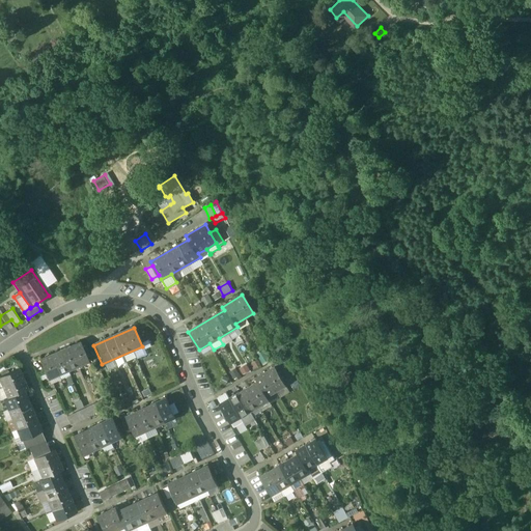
[(78,343),(38,360),(48,380),(86,363),(78,343)]
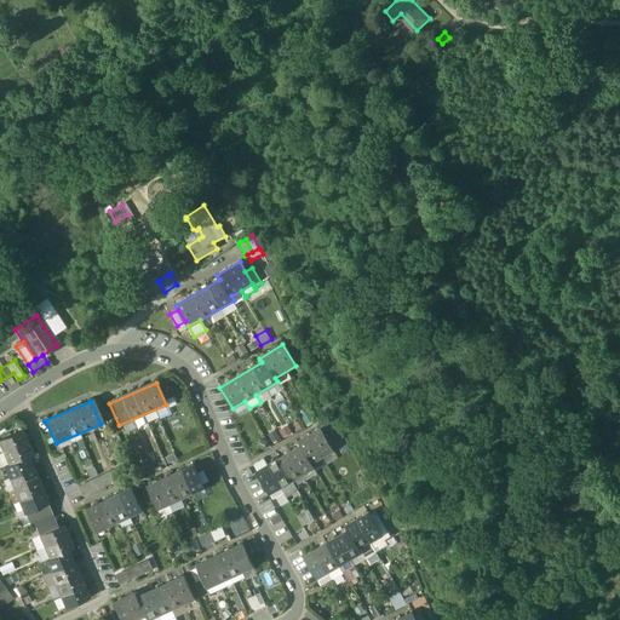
[(300,448),(257,474),(269,494),(270,494),(280,487),(292,481),(313,469),(310,464),(334,449),(322,429),(298,443),(300,448)]
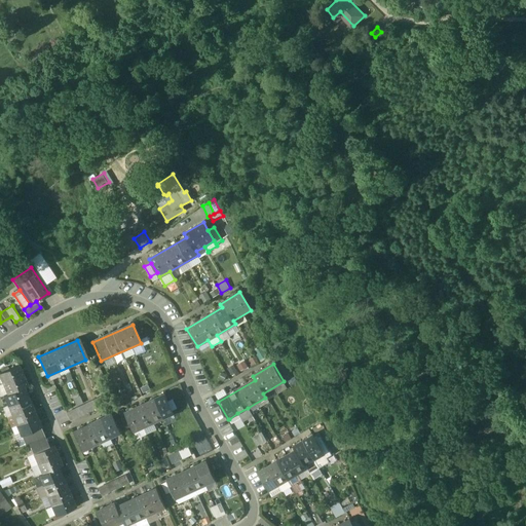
[(16,366),(0,373),(0,378),(2,384),(6,395),(3,396),(21,436),(39,427),(22,387),(26,386),(16,366)]
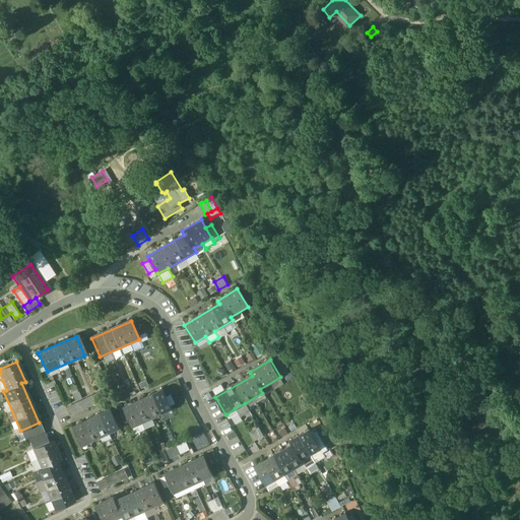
[(214,388),(216,393),(225,389),(222,384),(214,388)]
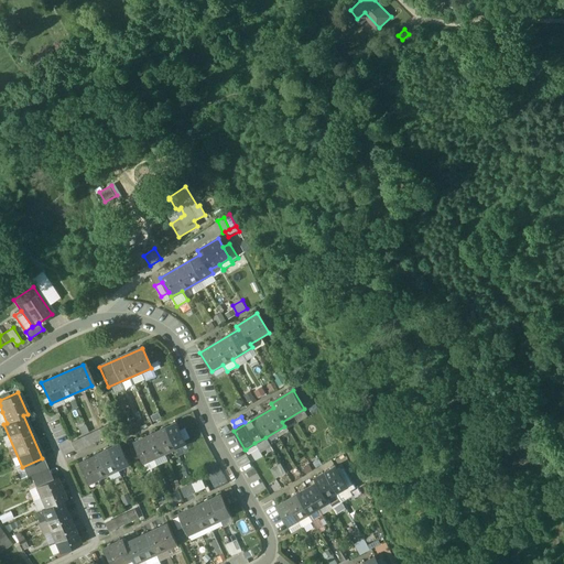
[(174,423),(132,443),(142,464),(184,444),(174,423)]
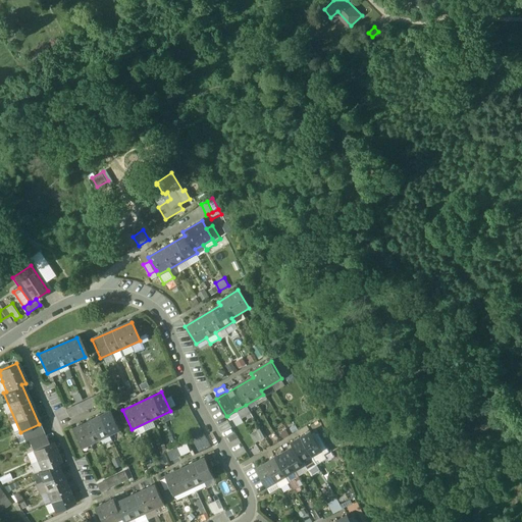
[(246,405),(236,410),(239,416),(240,417),(250,411),(246,405)]
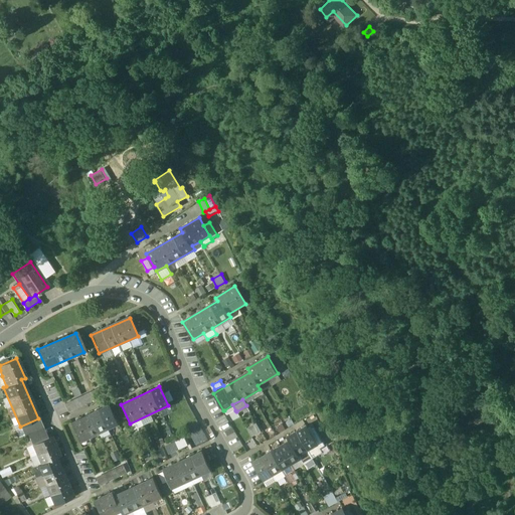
[(232,404),(224,410),(227,415),(235,410),(232,404)]
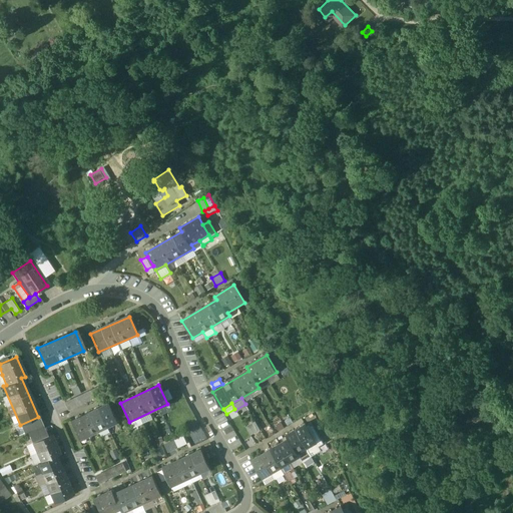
[(107,405),(69,423),(78,440),(116,422),(107,405)]
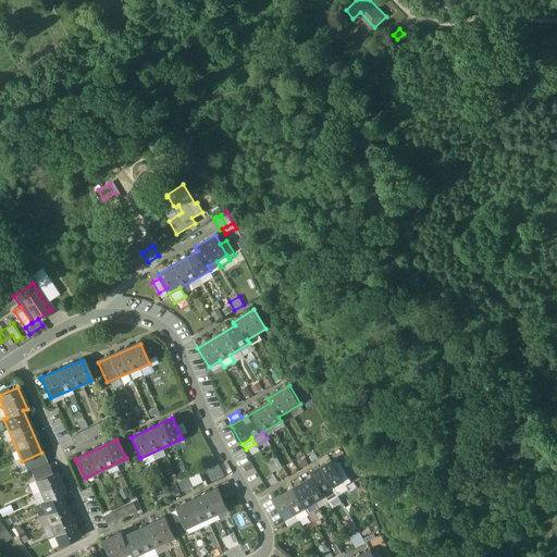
[(41,453),(22,461),(26,472),(29,470),(46,463),(41,453)]
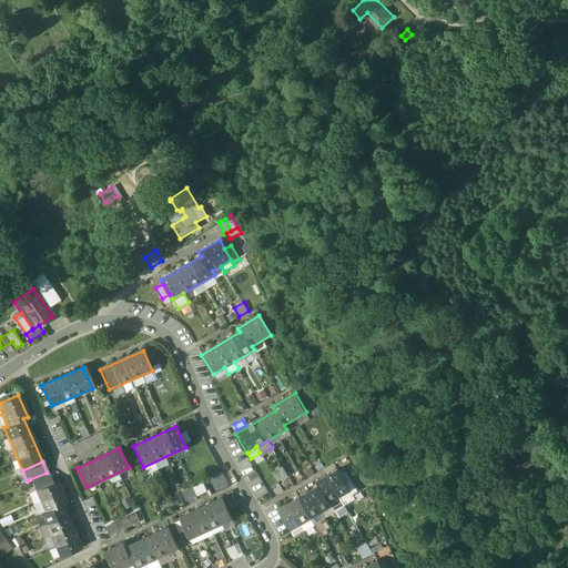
[(318,487),(279,510),(288,529),(300,523),(332,505),(335,510),(356,498),(354,494),(358,492),(344,467),(317,484),(318,487)]
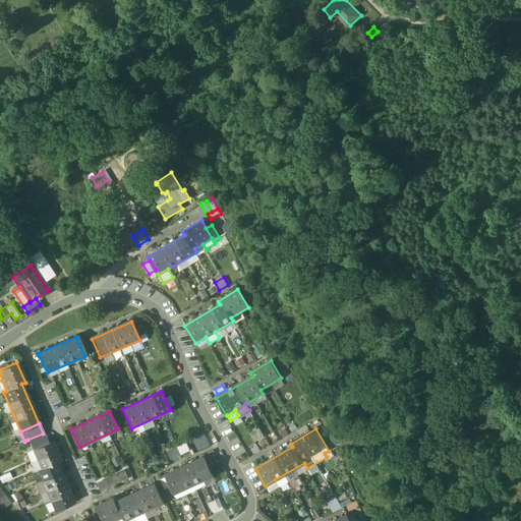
[(43,433),(27,440),(32,450),(47,443),(43,433)]
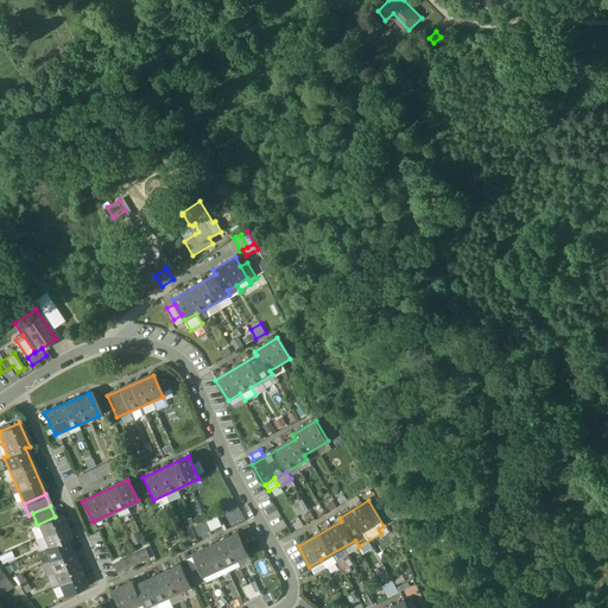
[(55,517),(37,525),(48,549),(43,551),(44,551),(49,562),(48,562),(49,563),(54,574),(58,584),(58,586),(63,596),(63,597),(86,587),(65,540),(70,539),(59,514),(55,517)]
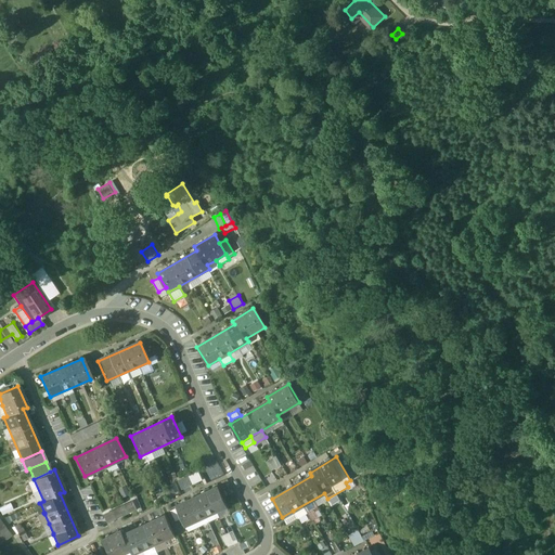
[(216,488),(173,507),(183,527),(226,508),(216,488)]
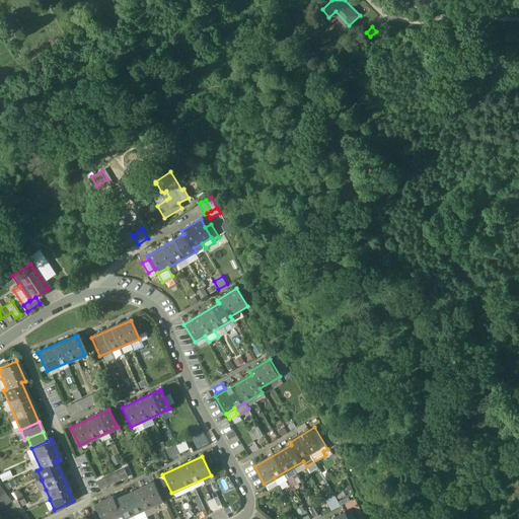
[(278,485),(274,477),(264,484),(268,491),(278,485)]
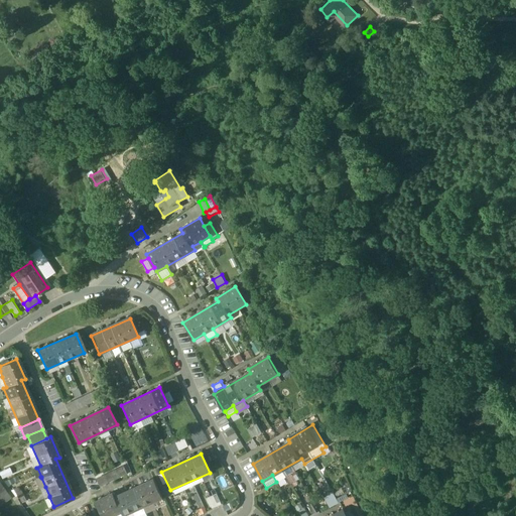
[(41,478),(34,480),(38,490),(45,487),(41,478)]
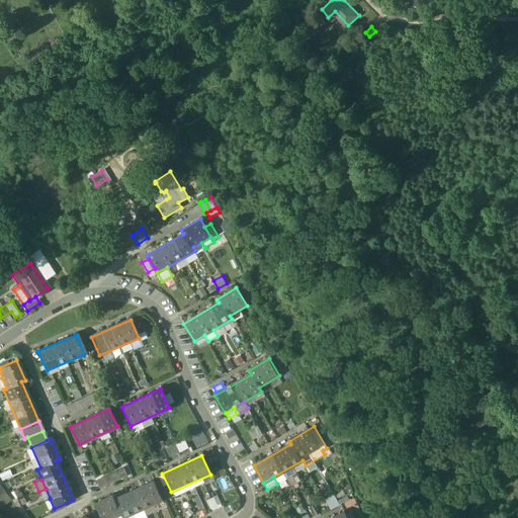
[(112,496),(93,505),(98,517),(111,517),(120,514),(121,517),(162,500),(153,482),(113,500),(112,496)]
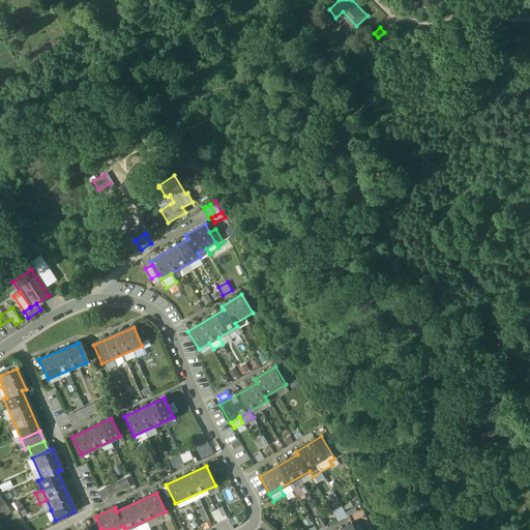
[(0,519),(10,511),(0,498),(0,519)]
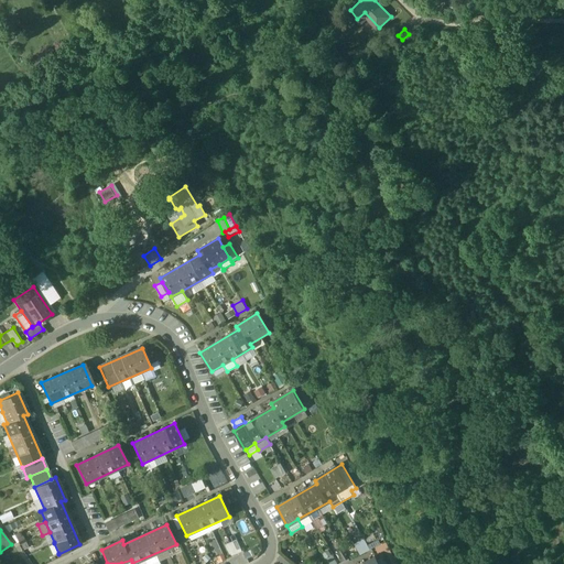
[(355,543),(360,553),(370,549),(365,538),(355,543)]
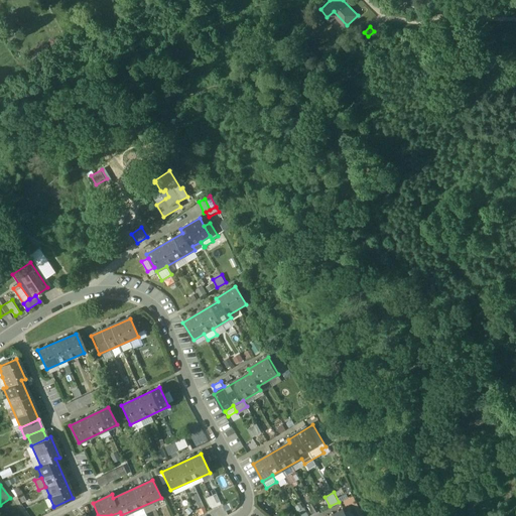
[(214,495),(204,500),(209,510),(220,505),(214,495)]
